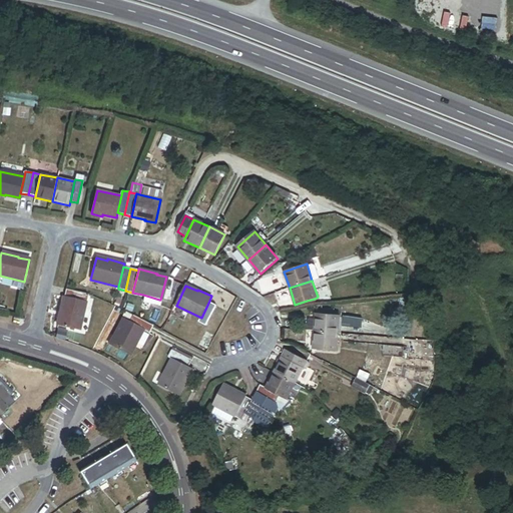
[(86,294),(65,289),(63,296),(84,301),(86,294)]
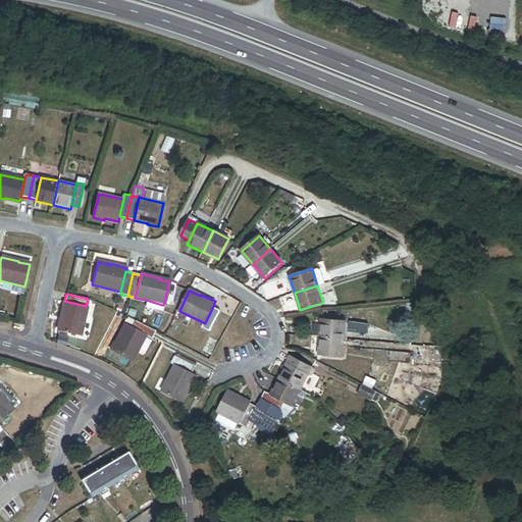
[(86,306),(64,301),(62,300),(57,318),(59,318),(56,329),(77,335),(86,306)]
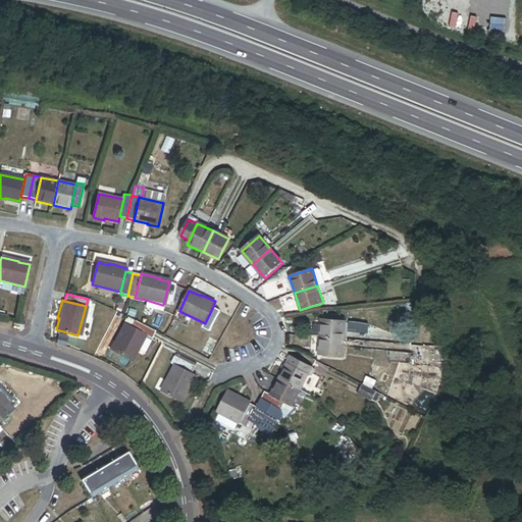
[(146,300),(144,307),(161,311),(162,305),(146,300)]
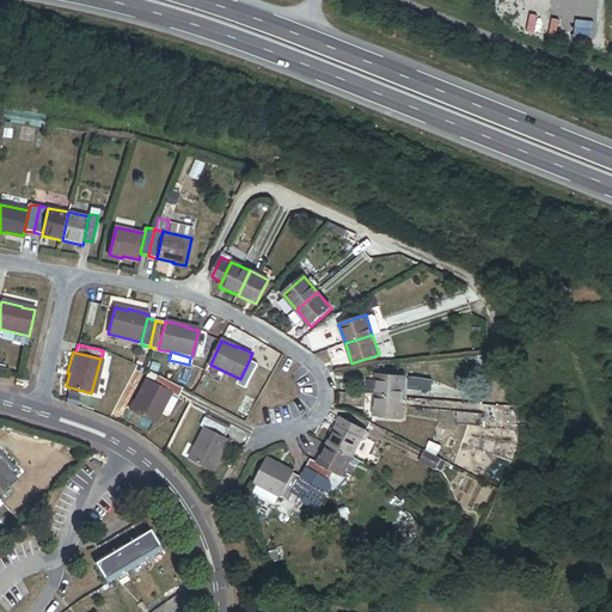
[(257,362),(250,359),(240,379),(238,383),(246,387),(257,362)]
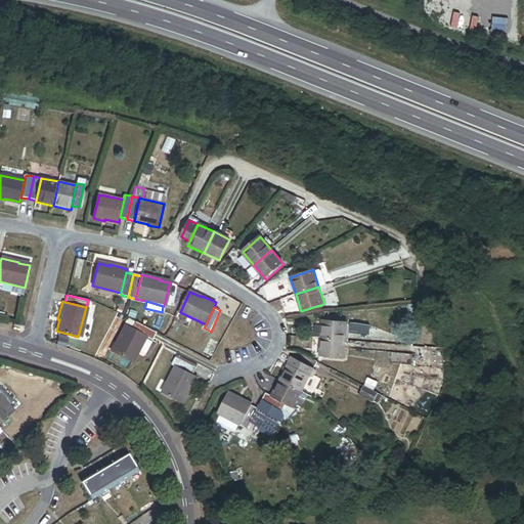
[(347,322),(322,320),(321,340),(346,341),(347,322)]
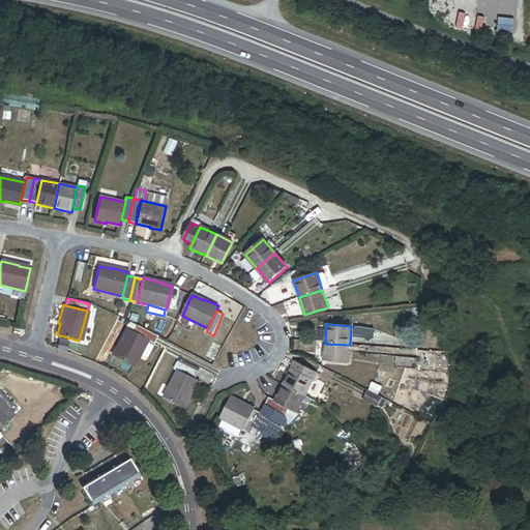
[(156,336),(136,326),(131,333),(147,342),(153,345),(156,336)]
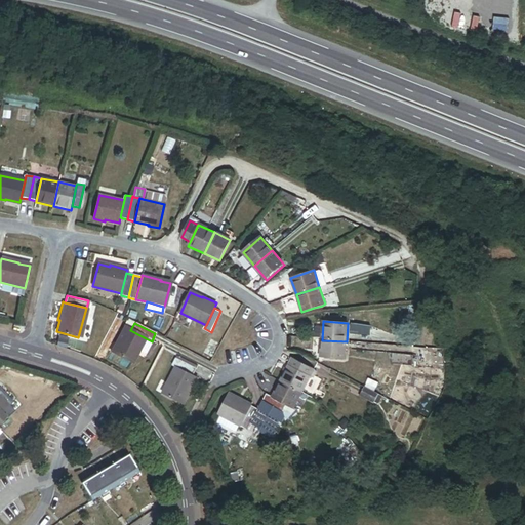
[(146,338),(130,330),(123,327),(111,353),(130,364),(135,354),(137,354),(146,338)]
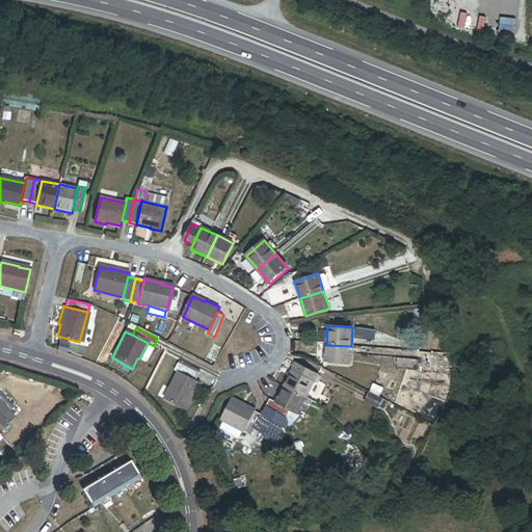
[(351,346),(326,345),(325,362),(350,364),(351,346)]
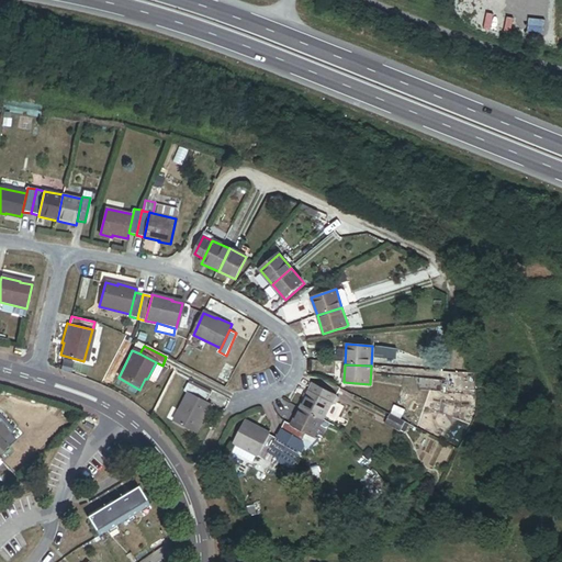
[(209,394),(187,383),(183,390),(188,392),(205,401),(209,394)]
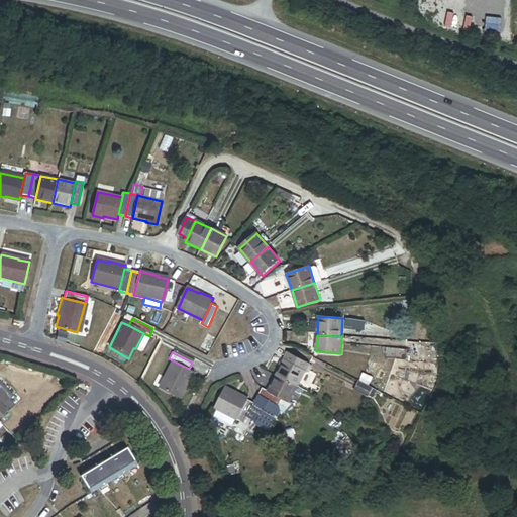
[(306,372),(309,365),(288,354),(285,362),(306,372)]
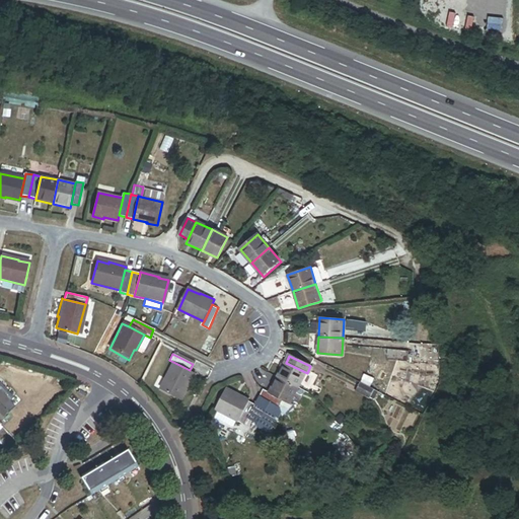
[(190,370),(173,362),(160,388),(180,397),(186,386),(188,387),(195,372),(190,370)]
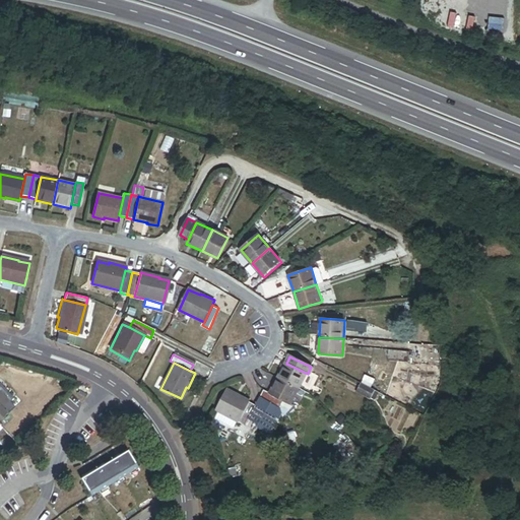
[(286,364),(284,363),(277,379),(300,389),(308,374),(286,364)]
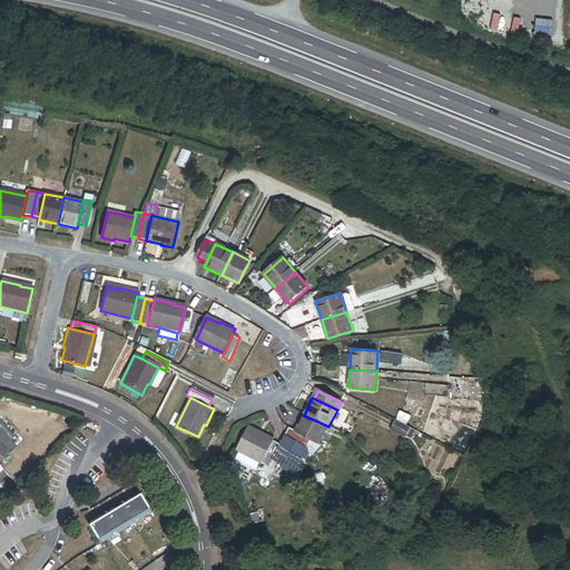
[(328,426),(304,415),(295,433),(312,441),(321,444),(328,426)]
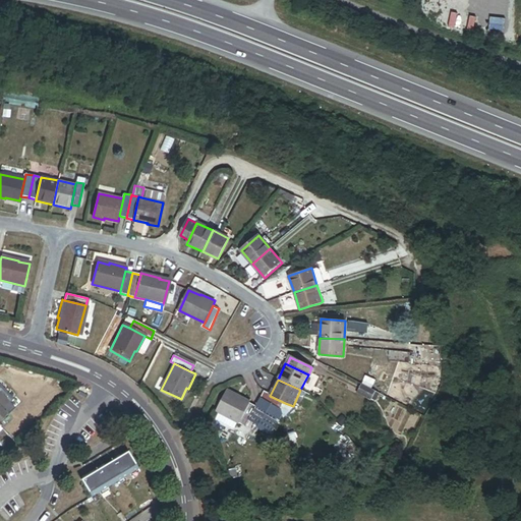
[(358,385),(354,393),(373,403),(378,395),(358,385)]
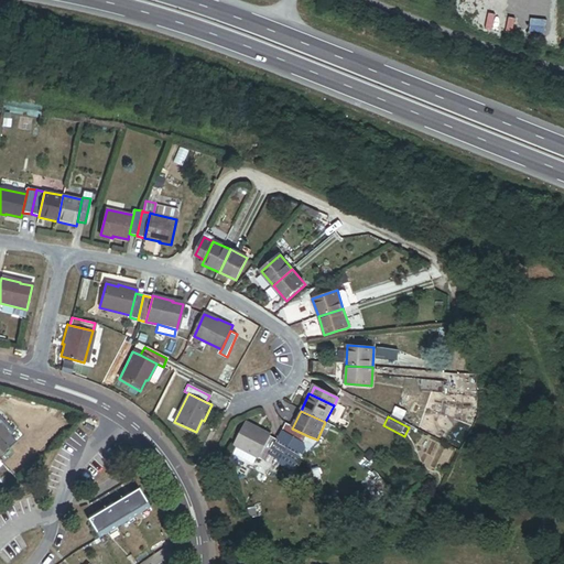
[(0,423),(0,454),(7,447),(2,443),(10,435),(4,429),(0,423)]
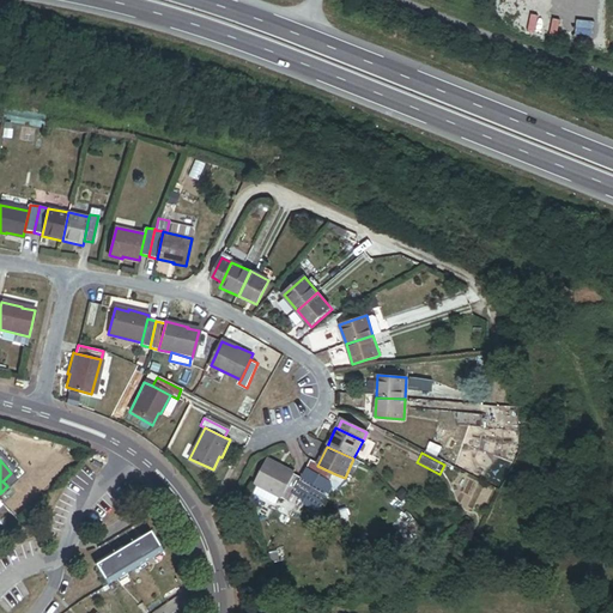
[(278,466),(266,460),(254,486),(258,487),(279,498),(280,498),(292,474),(277,467),(278,466)]
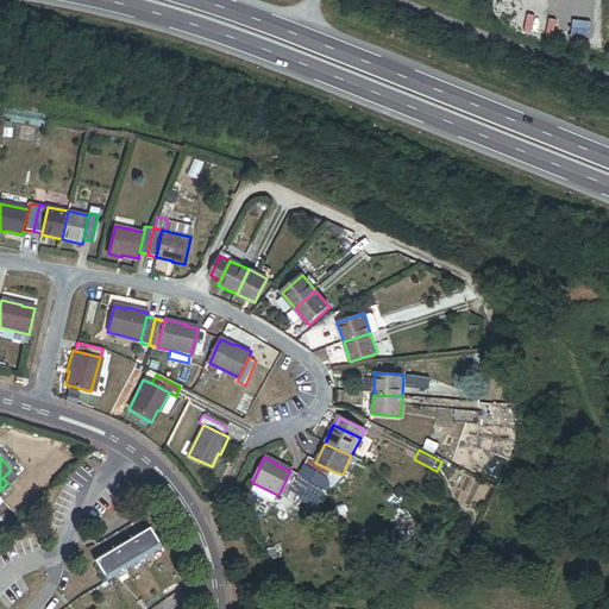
[(315,463),(309,459),(306,468),(330,479),(333,471),(315,463)]
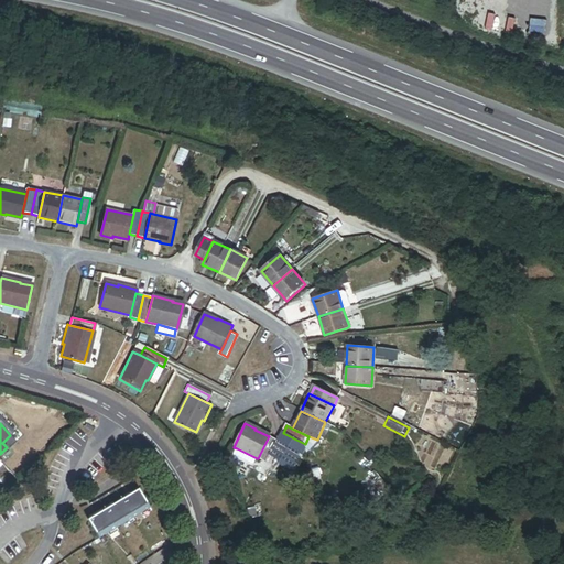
[(268,464),(279,441),(270,436),(269,436),(258,458),(268,464)]
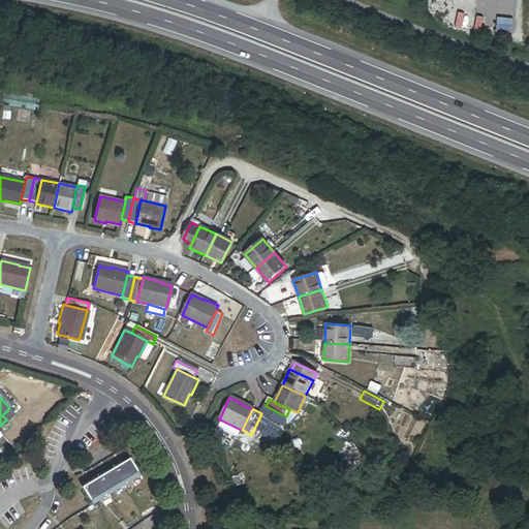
[(222,421),(219,427),(238,436),(241,430),(222,421)]
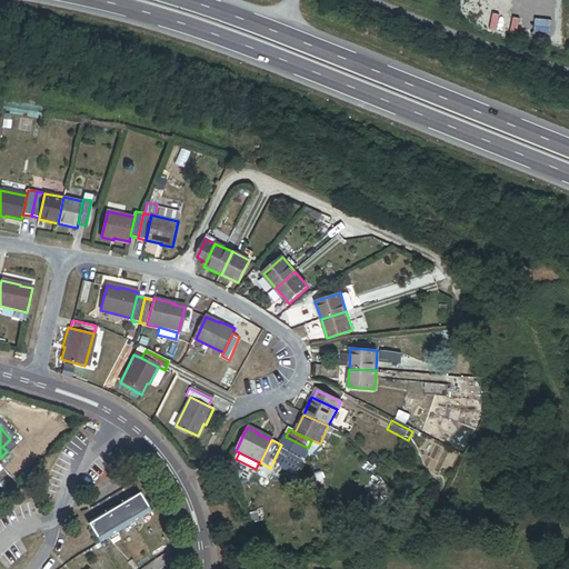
[(321,471),(316,473),(320,490),(327,488),(321,471)]
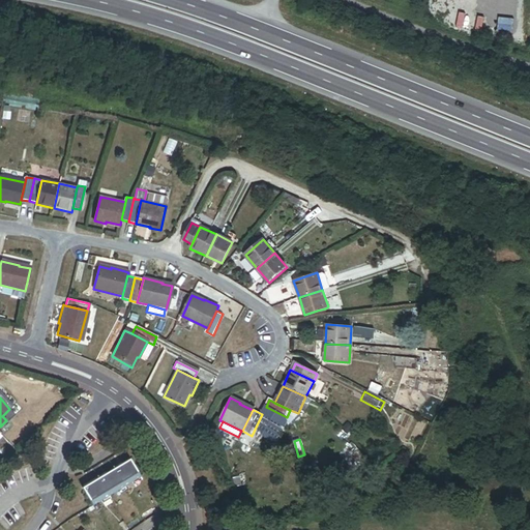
[(126,459),(112,468),(122,484),(137,475),(126,459)]
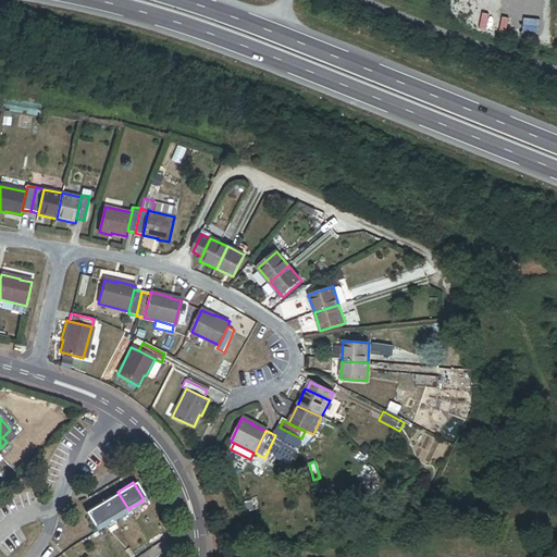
[(118,492),(101,502),(113,519),(128,509),(118,492)]
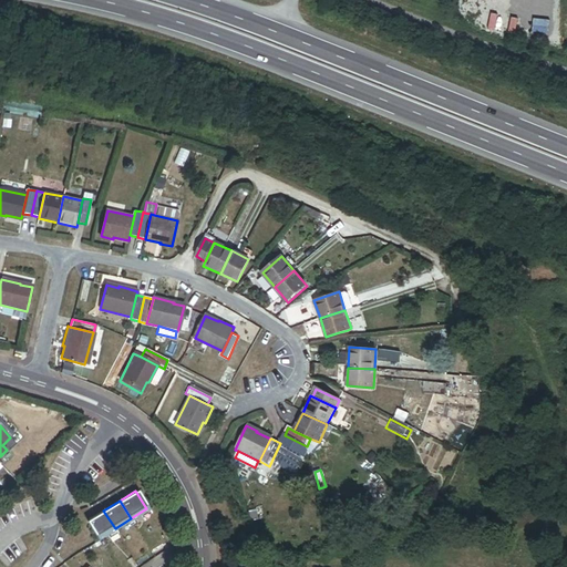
[(115,528),(103,511),(88,522),(99,538),(115,528)]
